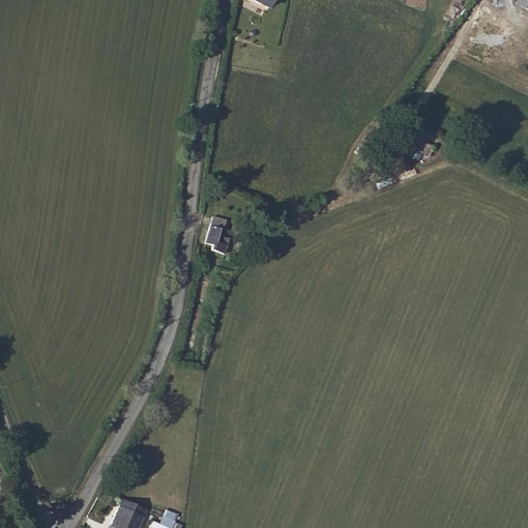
[(507,3),(502,0),(488,0),(484,6),(499,17),(507,3)]
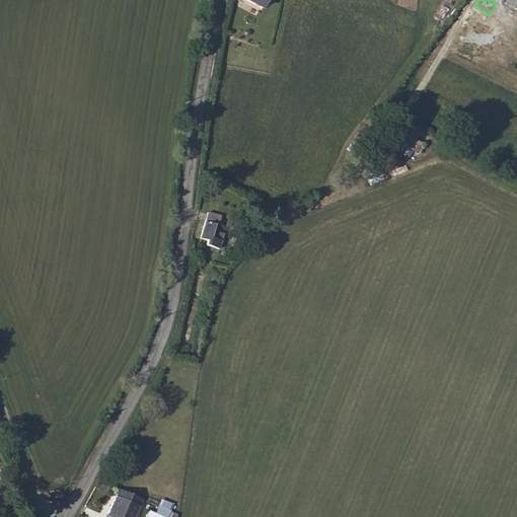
[(428,139),(407,132),(402,144),(423,151),(428,139)]
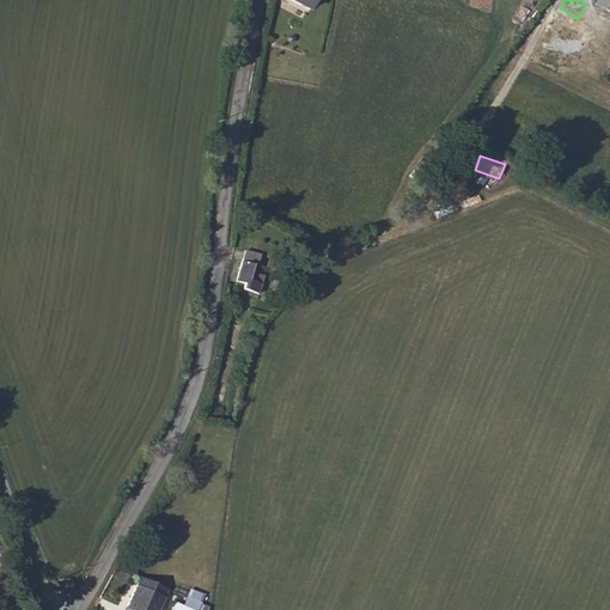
[(252,282),(251,288),(260,292),(263,284),(248,278),(252,261),(256,262),(260,252),(245,248),(236,278),(252,282)]
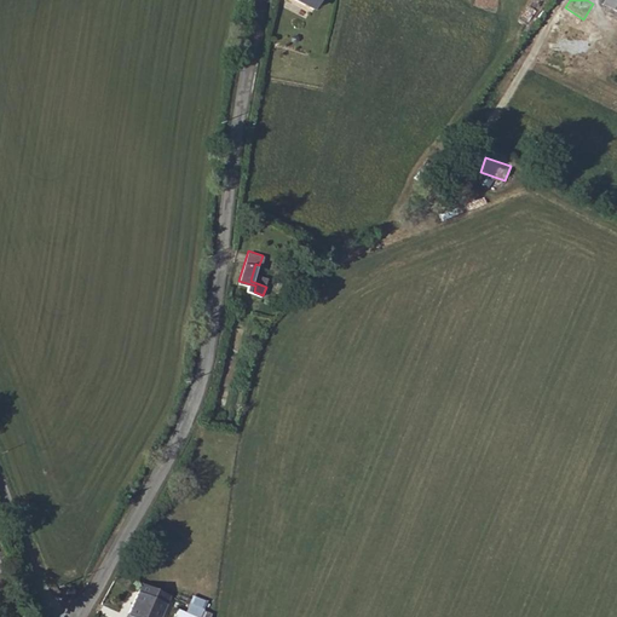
[(128,616),(160,616),(171,594),(144,582),(128,616)]
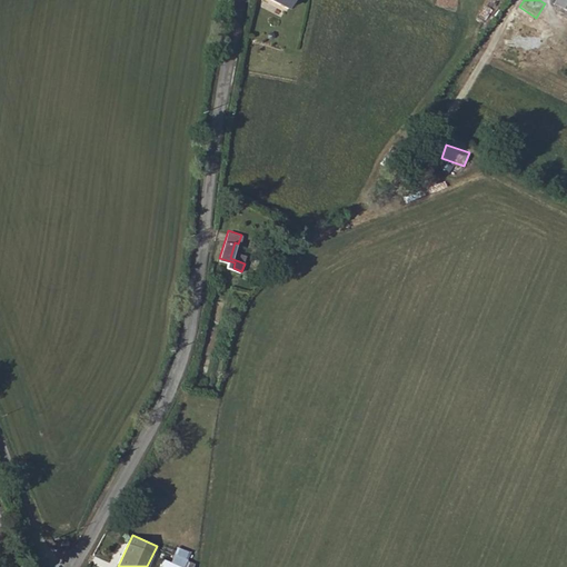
[(191,566),(197,551),(177,546),(172,561),(161,558),(159,566),(191,566)]
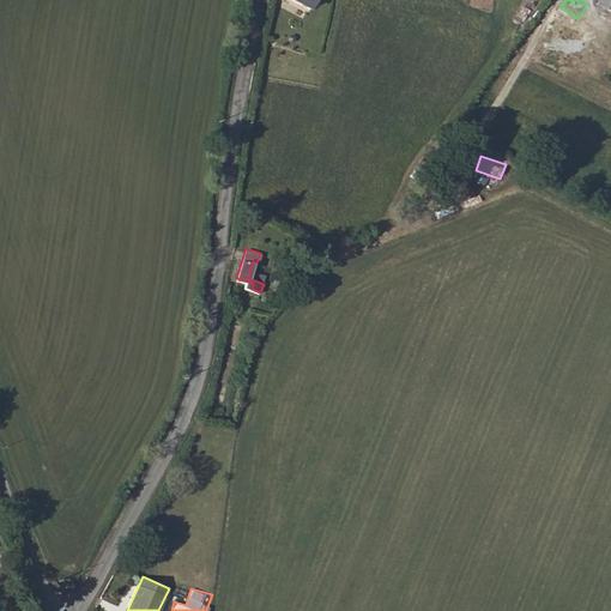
All buildings are outlined.
